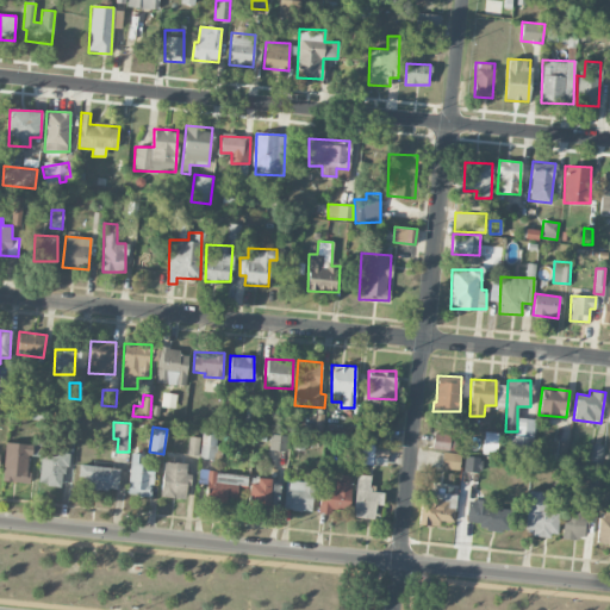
[(378,428),(362,428),(362,441),(378,442),(378,428)]
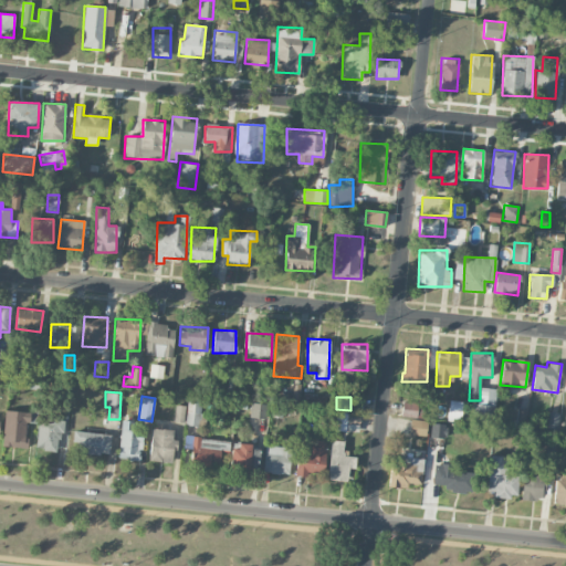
[(462,401),(450,400),(449,419),(461,419),(462,401)]
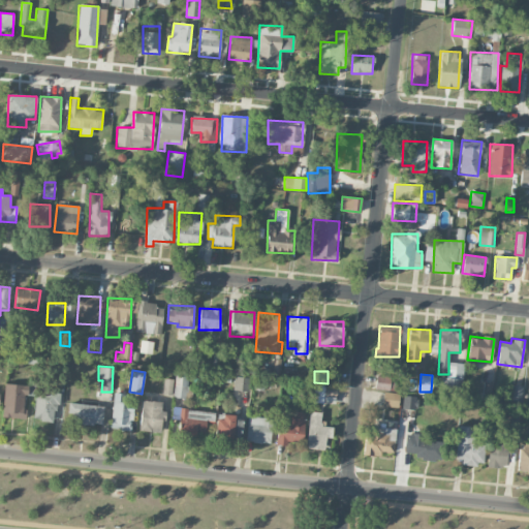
[(175,398),(187,398),(187,375),(175,375),(175,398)]
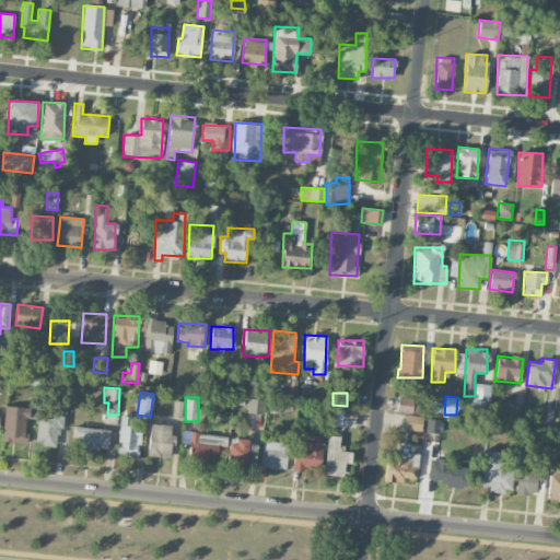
[(397,412),(420,415),(421,404),(413,403),(413,399),(398,397),(397,412)]
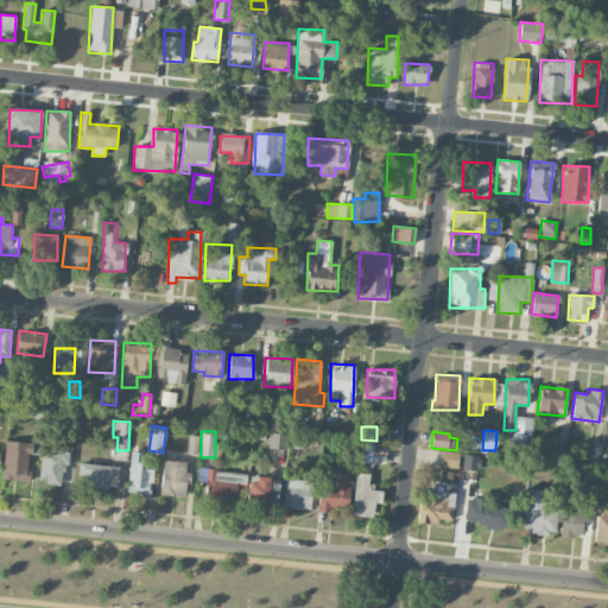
[(286,434),(270,434),(268,449),(286,450),(286,434)]
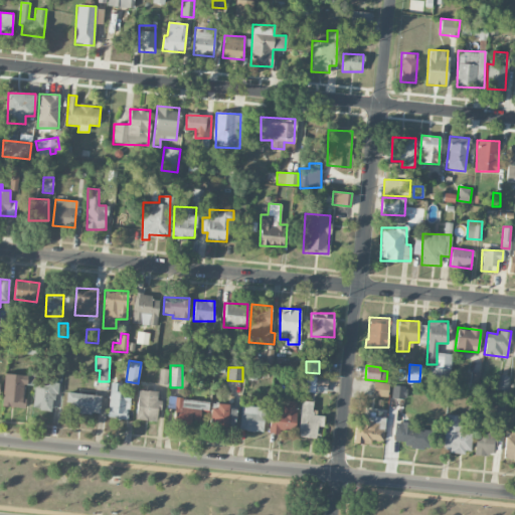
[(168,384),(169,368),(159,368),(159,384),(168,384)]
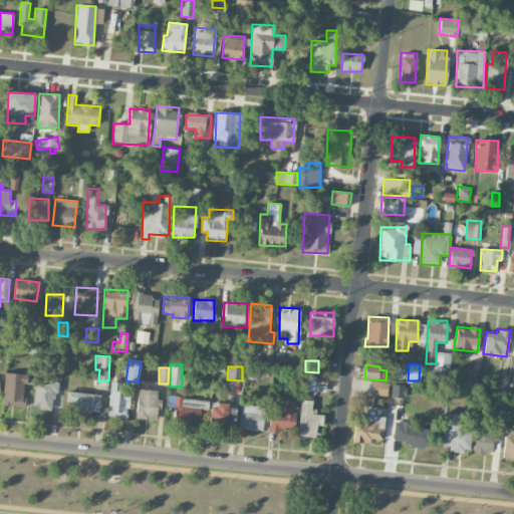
[(448,382),(448,368),(430,367),(430,381),(448,382)]
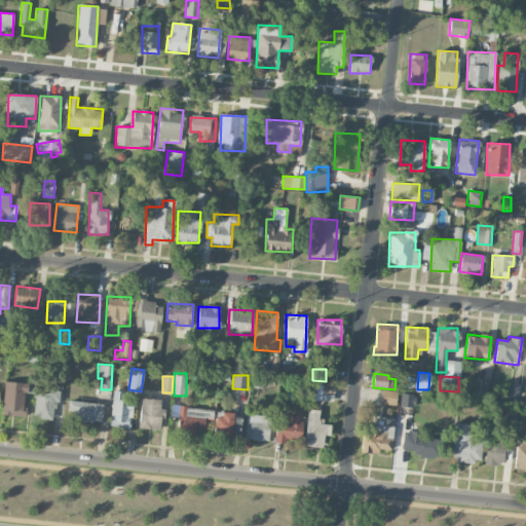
[(24,416),(25,392),(28,392),(29,382),(4,381),(3,415),(24,416)]
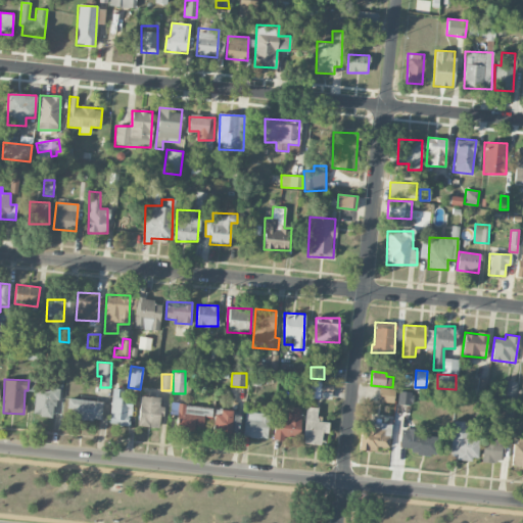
[(320,398),(321,392),(333,392),(334,382),(307,381),(306,397),(320,398)]
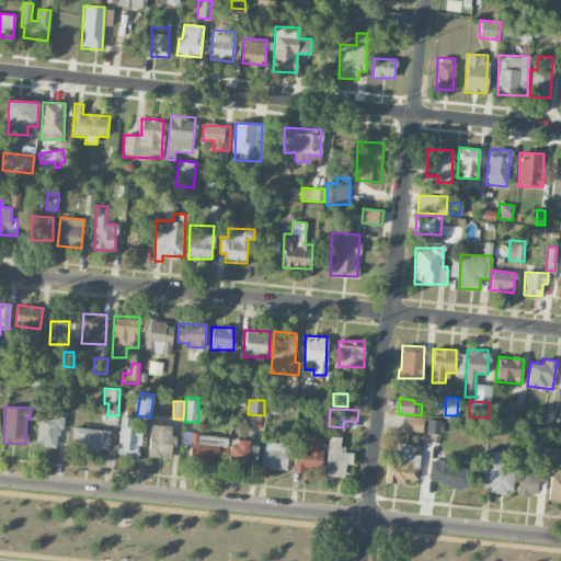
[(63,416),(38,413),(35,445),(58,448),(63,416)]
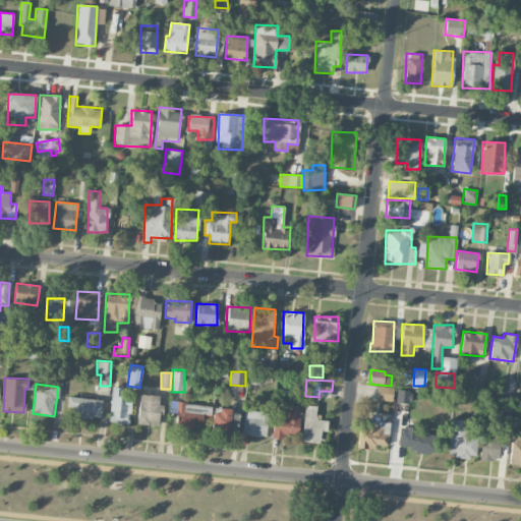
[(393,387),(378,386),(377,401),(392,401),(393,387)]
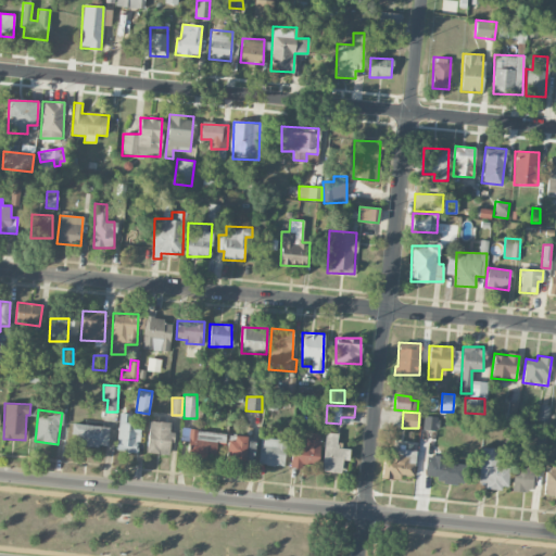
[(139,424),(130,422),(131,414),(118,413),(117,451),(138,452),(139,424)]
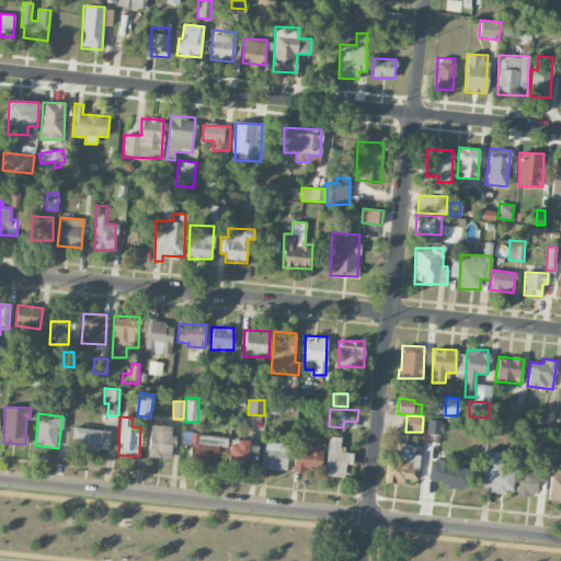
[(172,425),(150,424),(149,457),(171,458),(172,425)]
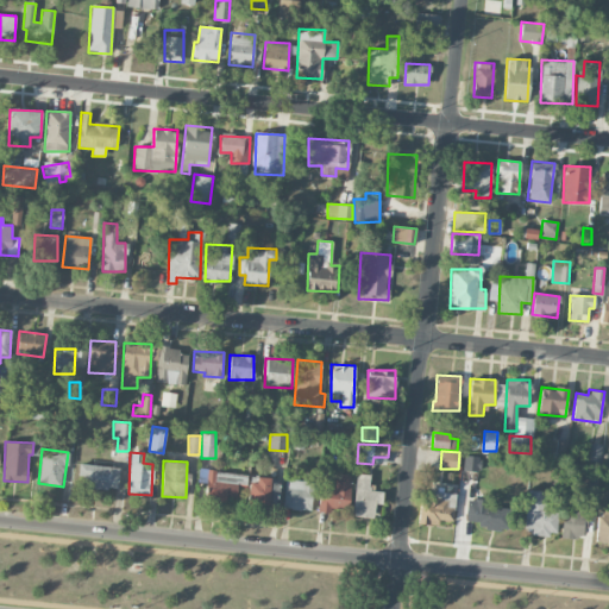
[(80,485),(118,490),(121,468),(82,464),(80,485)]
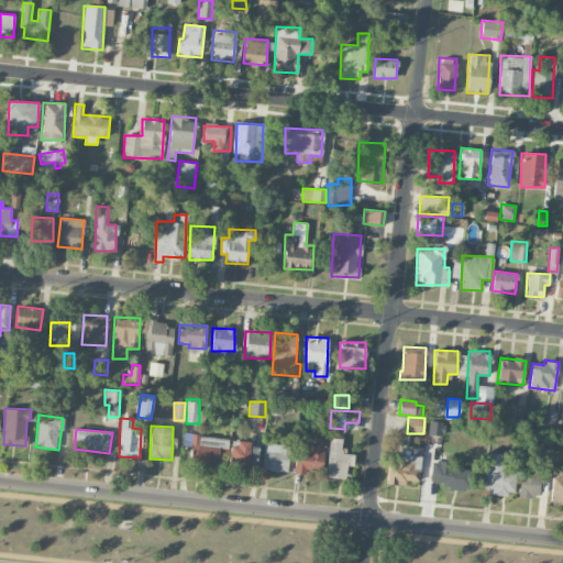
[(223,437),(191,435),(190,463),(221,465),(223,437)]
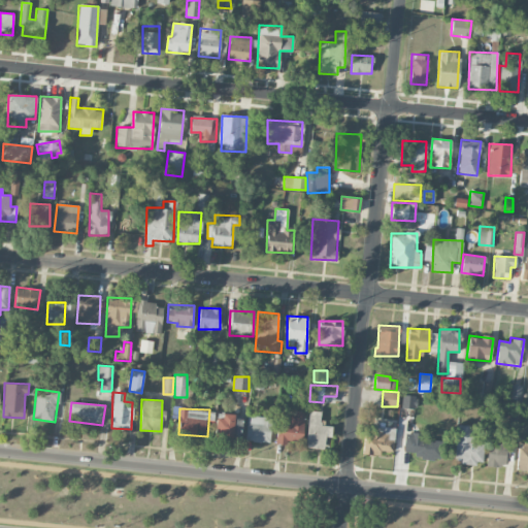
[(293,423),(276,422),(276,444),(286,444),(287,440),(303,441),(304,410),(293,409),(293,423)]
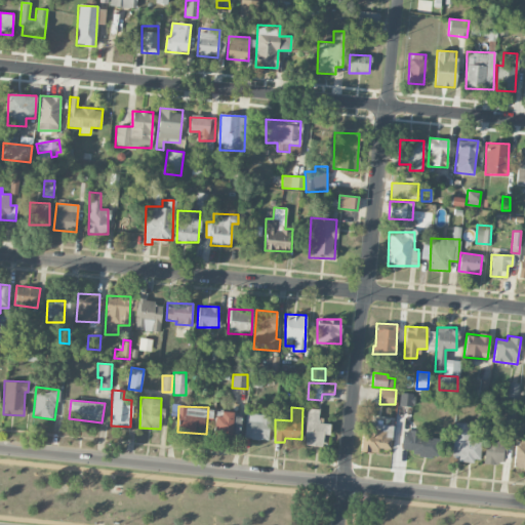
[(321,409),(308,408),(304,444),(324,447),(325,435),(329,436),(331,425),(320,422),(321,409)]
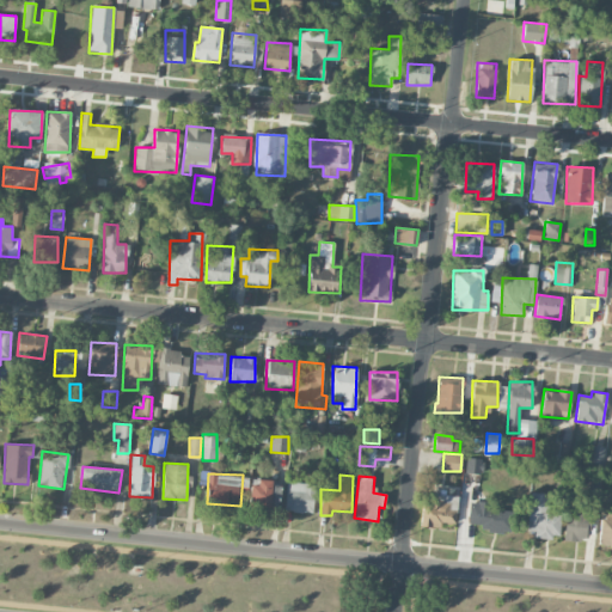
[(251,481),(249,503),(269,505),(271,483),(251,481)]
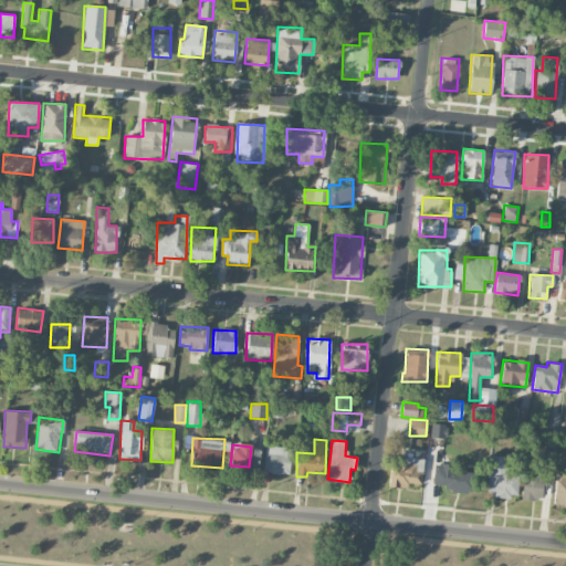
[(554,462),(555,446),(545,444),(545,462),(554,462)]
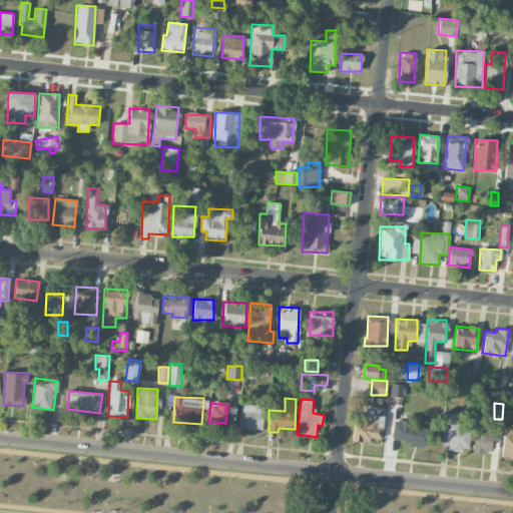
[(239,429),(263,430),(264,405),(240,404),(239,429)]
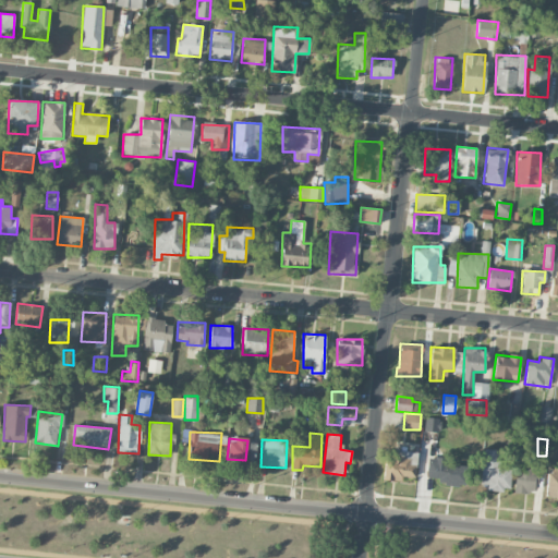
[(511,469),(498,468),(500,450),(483,449),(481,487),(509,489),(511,469)]
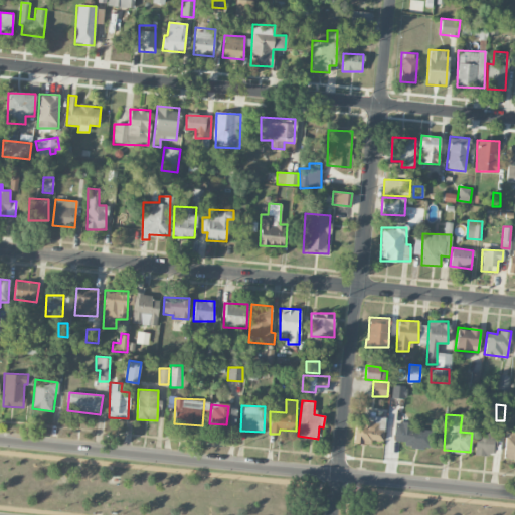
[(371,444),(371,440),(383,441),(385,416),(362,415),(361,424),(354,424),(353,443),(371,444)]
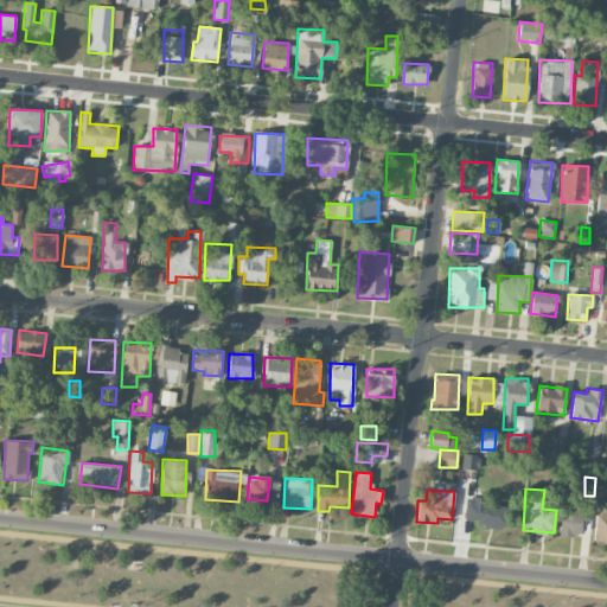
[(506,505),(466,498),(461,521),(502,528),(506,505)]
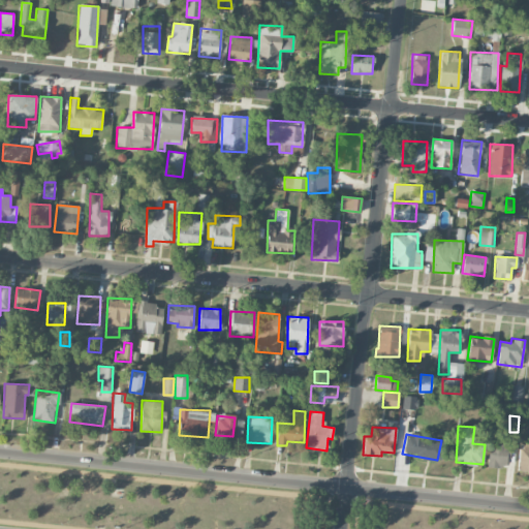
[(487,465),(506,468),(509,441),(491,438),(487,465)]
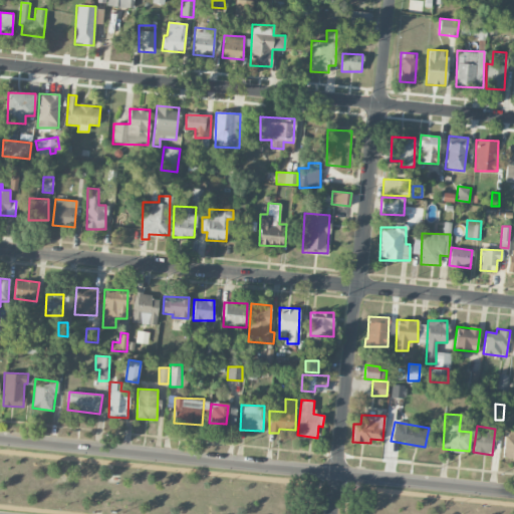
[(513,437),(504,437),(503,458),(513,458),(513,437)]
